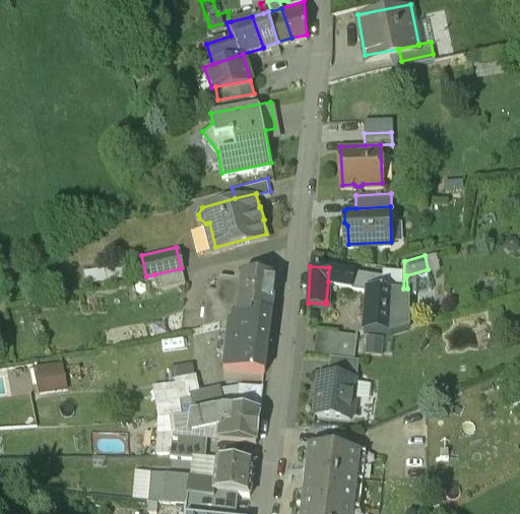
[(370,274),(329,267),(328,281),(352,285),(367,287),(367,285),(369,285),(369,279),(370,274)]
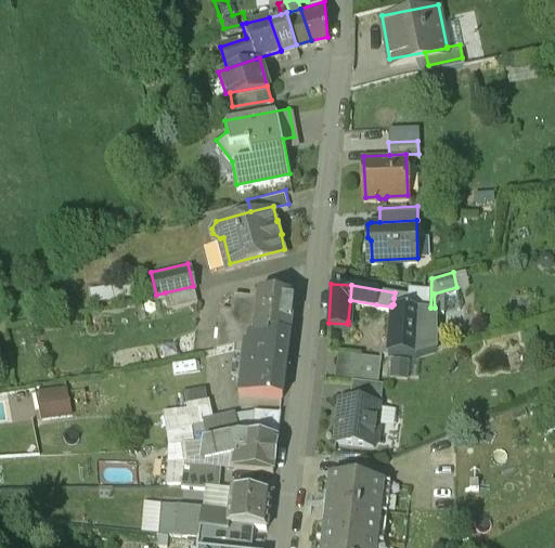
[(193,286),(165,292),(168,307),(197,300),(193,286)]
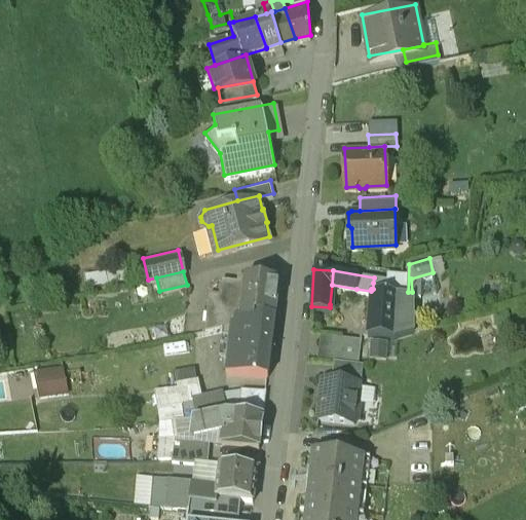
[(278,276),(237,271),(236,279),(222,276),(220,291),(210,290),(205,328),(223,325),(236,321),(237,313),(253,316),(254,311),(273,313),(278,276)]
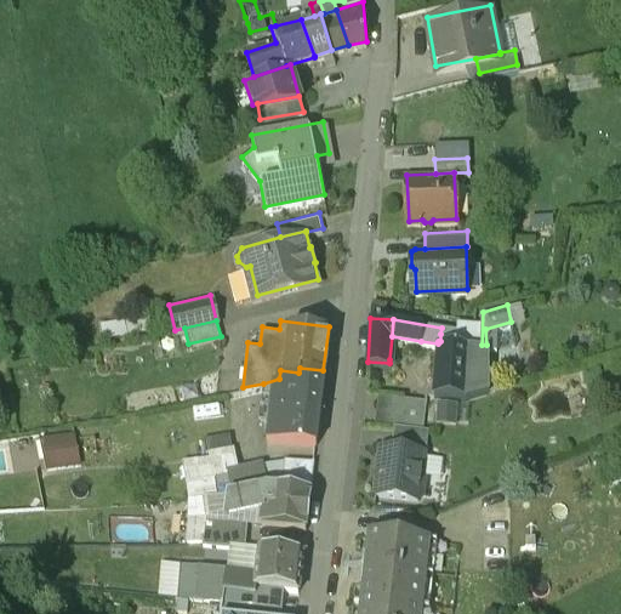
[(511,322),(485,329),(486,345),(516,337),(511,322)]
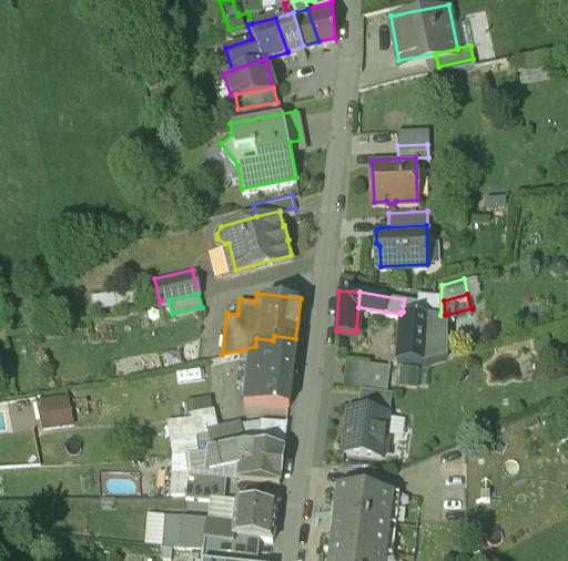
[(429,303),(409,301),(408,306),(403,305),(403,312),(428,314),(429,303)]
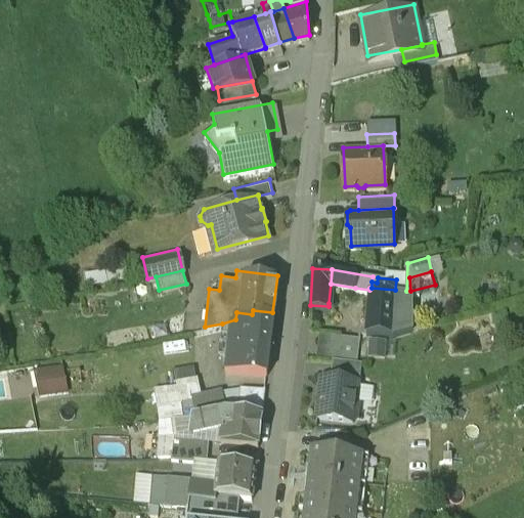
[(355,288),(331,284),(329,303),(354,305),(355,288)]
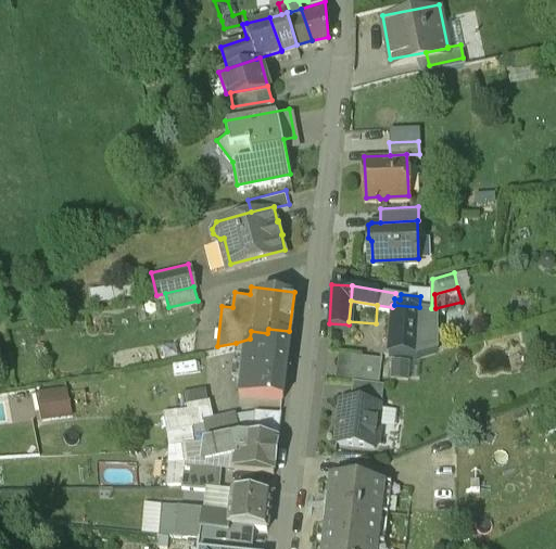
[(394,305),(392,305),(392,307),(389,350),(416,353),(437,346),(436,308),(431,308),(419,307),(394,305)]
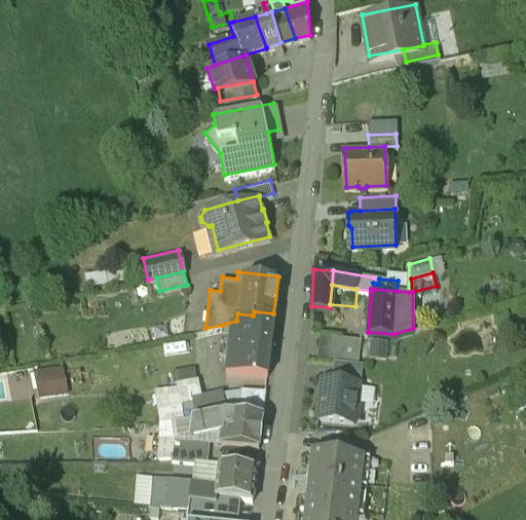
[(253,316),(237,313),(236,321),(235,332),(231,331),(226,370),(267,374),(273,313),(254,311),(253,316)]
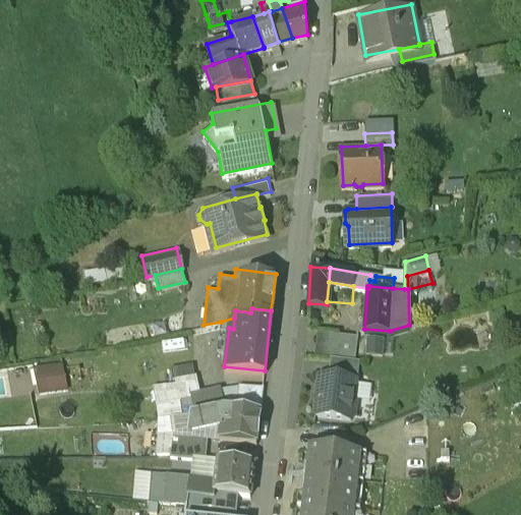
[(347,325),(306,321),(303,351),(331,354),(342,355),(347,325)]
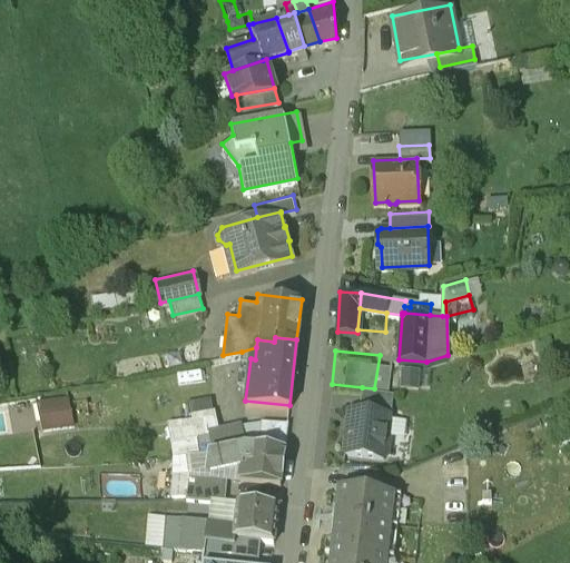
[(374,388),(362,387),(359,410),(387,413),(390,413),(392,391),(374,388)]
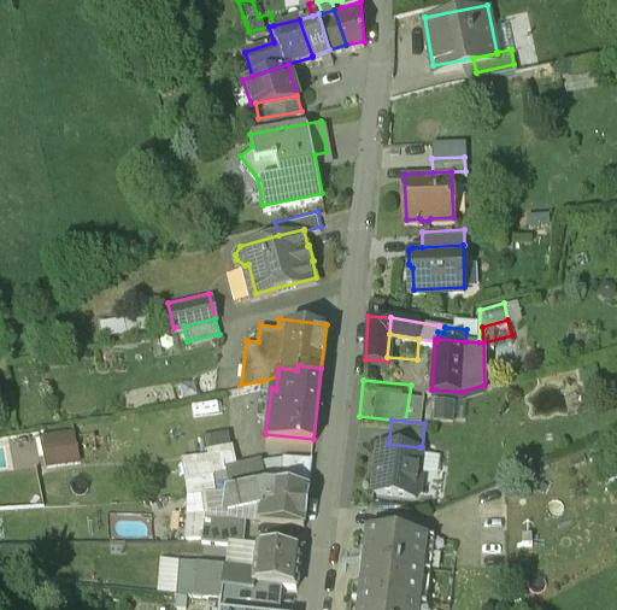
[(228,427),(201,432),(204,446),(230,441),(228,427)]
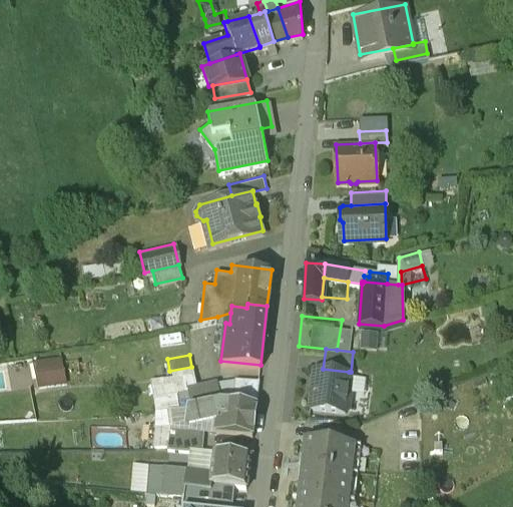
[(42,389),(73,383),(68,359),(38,364),(42,389)]
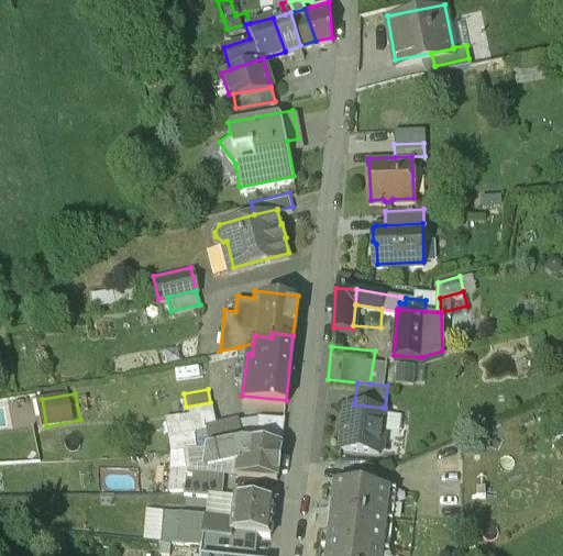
[(354,404),(344,403),(340,445),(378,449),(378,446),(383,443),(384,433),(381,429),(383,408),(354,404)]
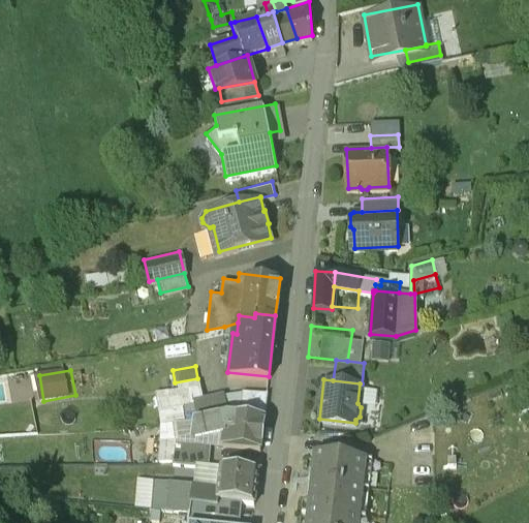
[(226,412),(214,416),(213,430),(225,427),(226,412)]
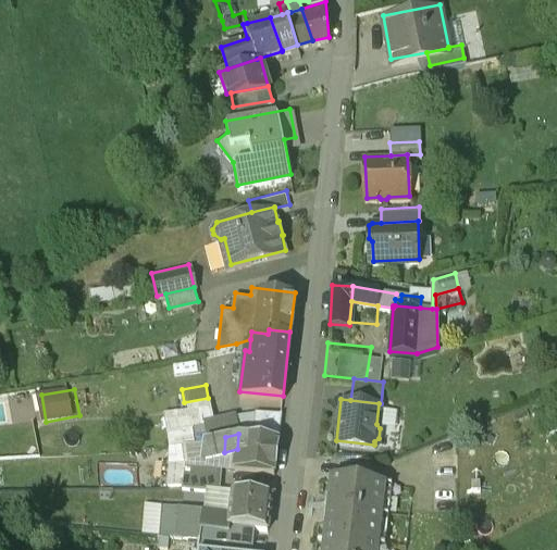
[(277,437),(238,434),(237,449),(236,469),(273,472),(277,437)]
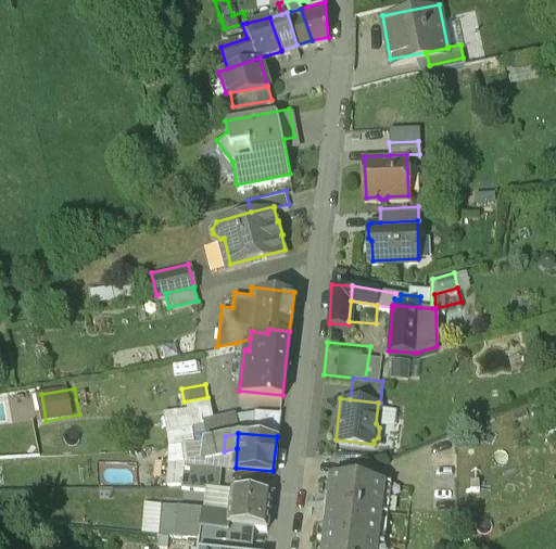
[(225,436),(206,439),(206,450),(205,455),(224,451),(225,436)]
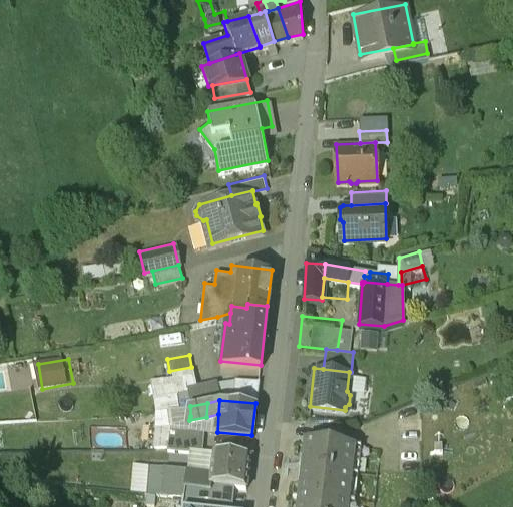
[(345,506),(353,442),(308,437),(299,506),(345,506)]
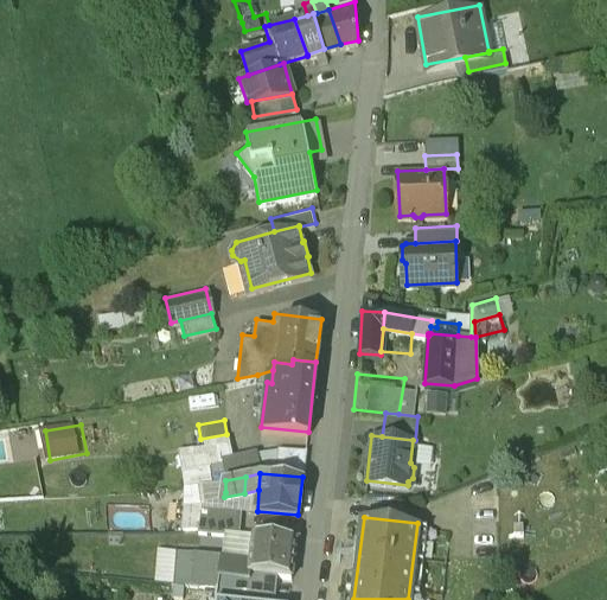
[(295,538),(255,533),(251,557),(250,570),(291,575),(295,538)]
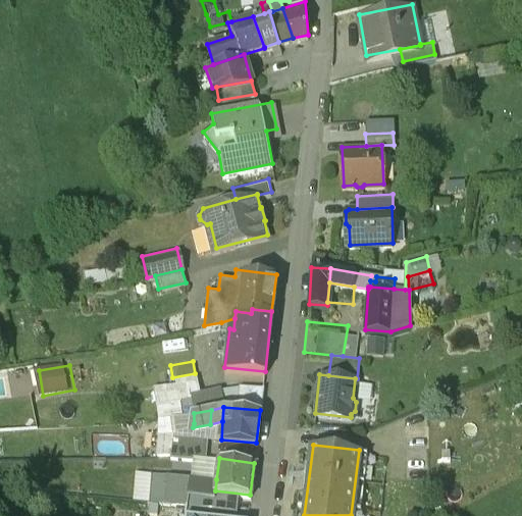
[(204,478),(190,476),(188,495),(202,496),(204,478)]
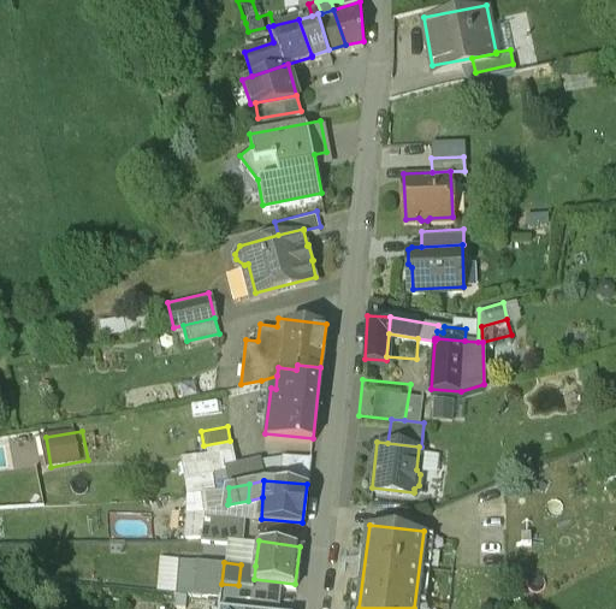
[(255,566),(241,565),(238,585),(253,586),(254,579),(255,566)]
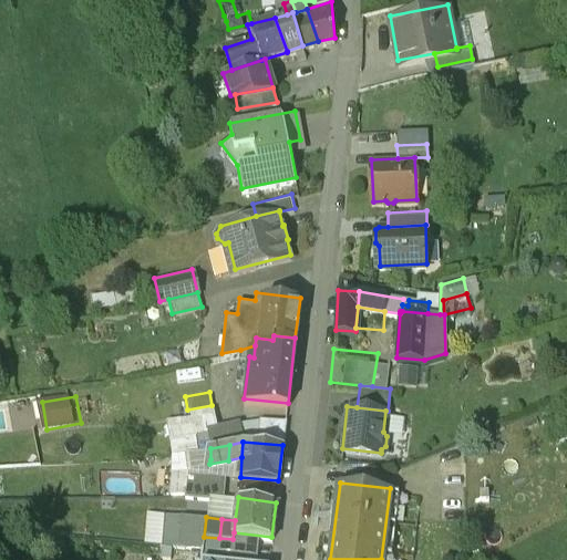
[(219,538),(204,537),(200,559),(203,559),(230,559),(233,540),(233,539),(219,538)]
